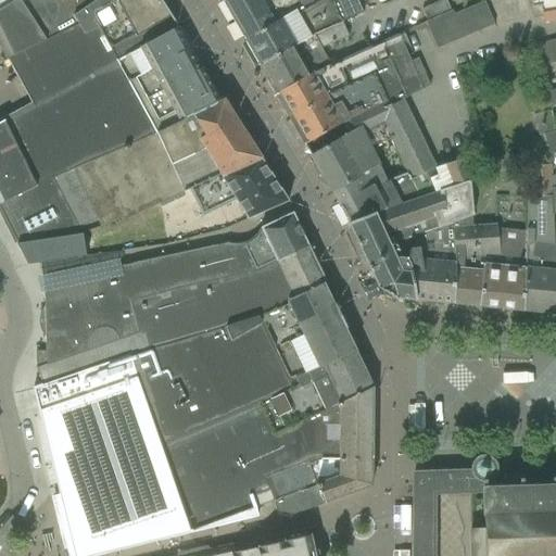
[(99,0),(15,0),(0,10),(0,45),(7,60),(61,34),(58,28),(99,0)]
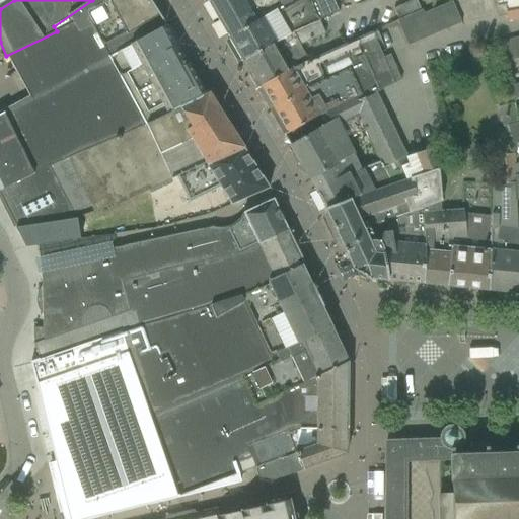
[(92,0),(54,26),(57,31),(6,56),(25,89),(30,99),(0,116),(0,196),(3,203),(7,211),(8,214),(12,221),(15,228),(77,219),(75,214),(51,167),(146,127),(170,114),(169,112),(188,101),(205,93),(205,92),(200,83),(197,79),(190,66),(191,65),(190,63),(188,64),(177,47),(179,46),(178,44),(177,45),(168,27),(169,27),(168,25),(167,26),(160,15),(159,14),(154,6),(153,4),(149,0),(92,0)]
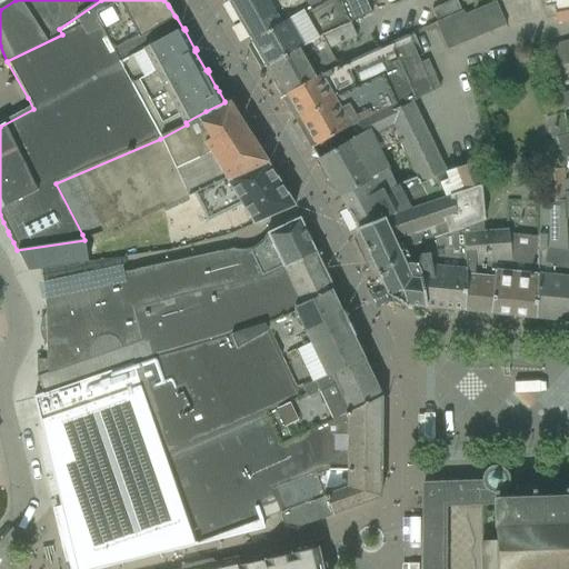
[(0,0),(0,10),(16,0),(0,0)]
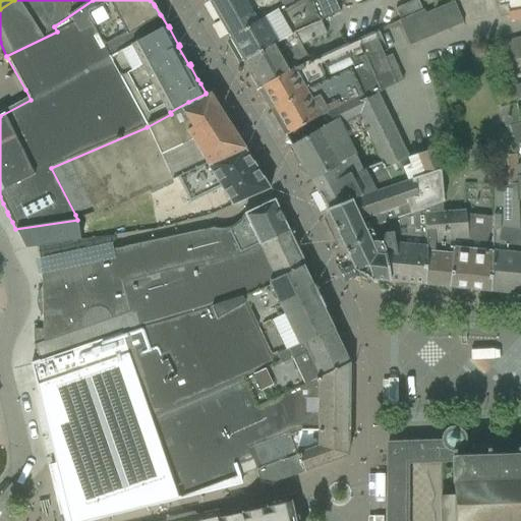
[(209,0),(208,1),(219,19),(230,39),(286,6),(287,7),(303,0),(209,0)]
